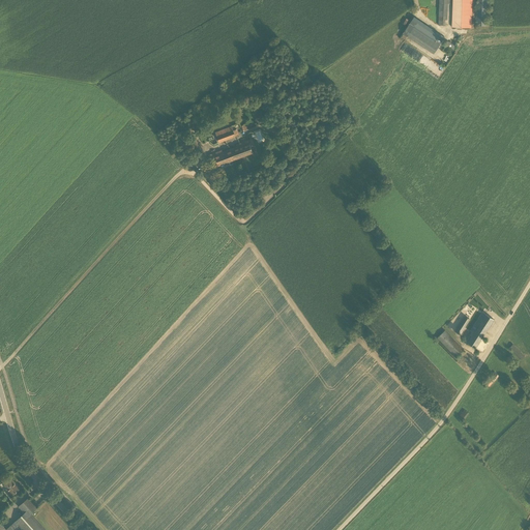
[(445,20),(447,20),(448,4),(449,4),(449,0),(439,0),(439,18),(436,18),(436,24),(438,24),(438,25),(445,26),(445,20)]
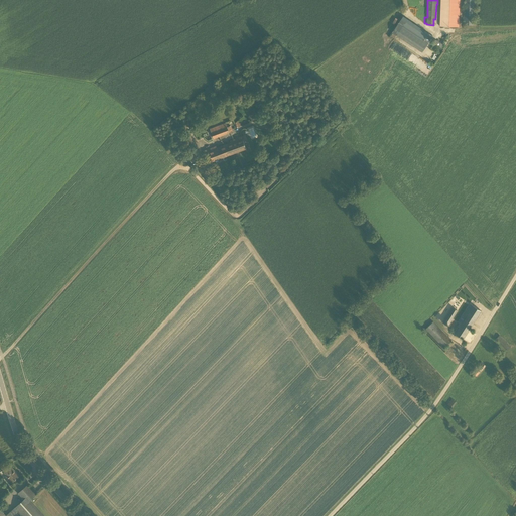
[(440,0),(439,27),(459,27),(460,0),(440,0)]
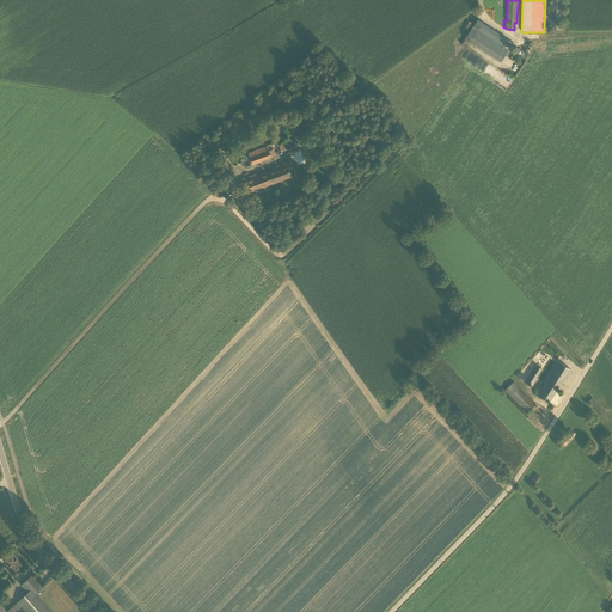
[(562,30),(562,0),(550,0),(550,30),(562,30)]
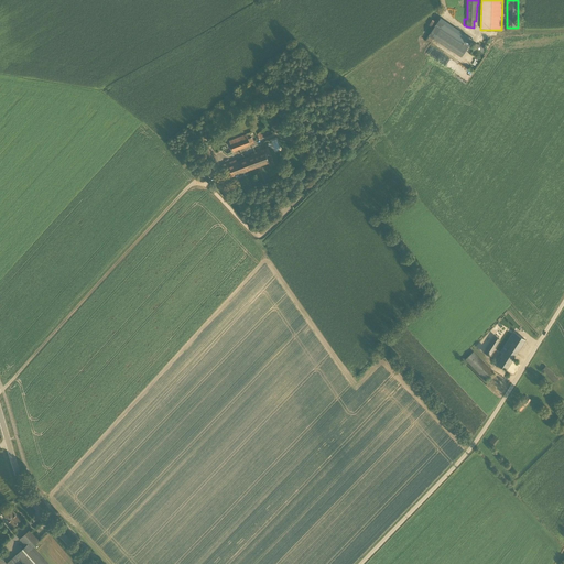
[(462,58),(473,41),(441,19),(429,36),(462,58)]
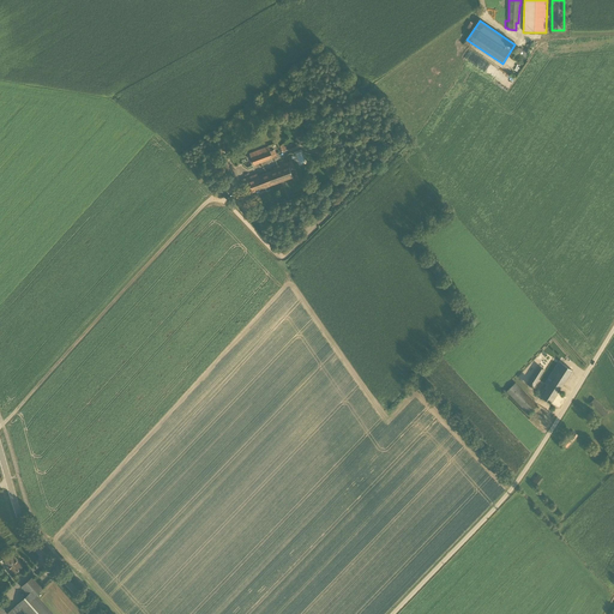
[(527,59),(529,55),(518,48),(516,52),(527,59)]
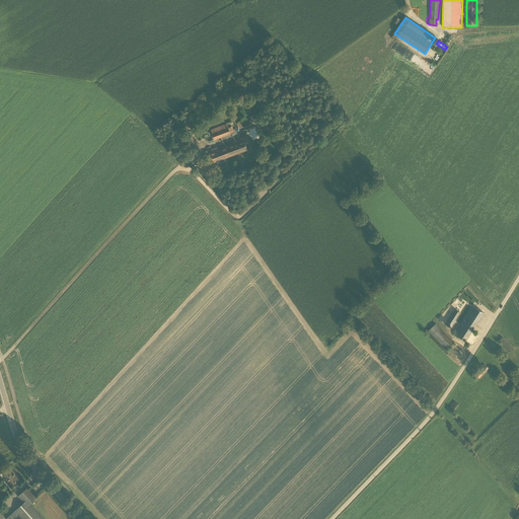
[(246,89),(241,92),(244,97),(249,95),(246,89)]
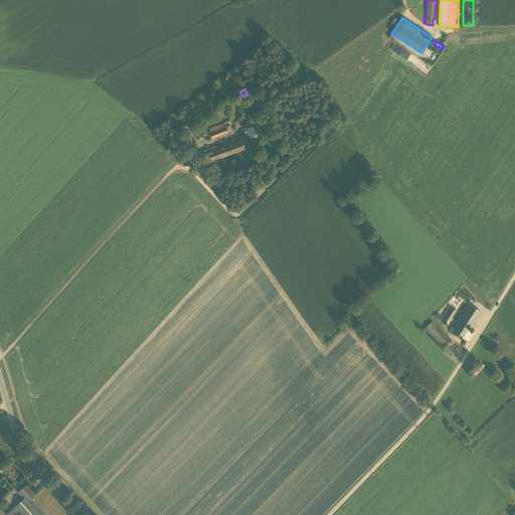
[(282,102),(268,109),(271,116),(279,112),(286,109),(282,102)]
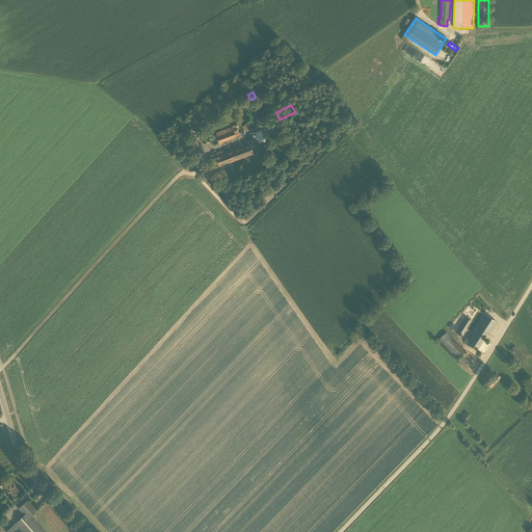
[(293,123),(280,130),(282,135),(296,128),(293,123)]
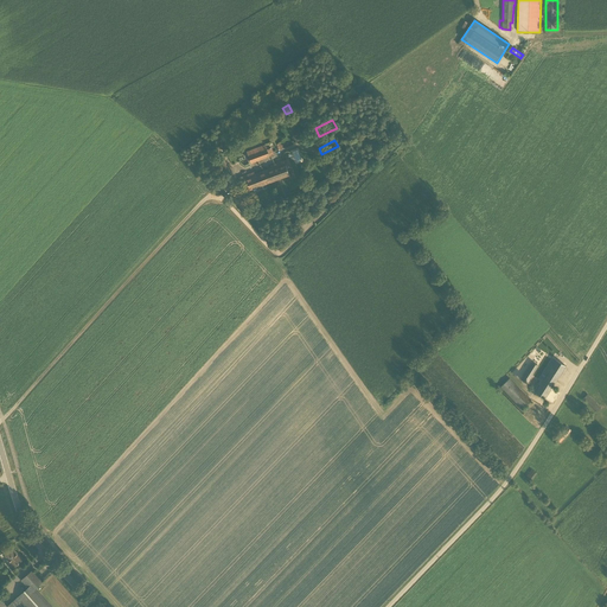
[(268,149),(266,145),(247,152),(250,164),(274,154),(272,148),(268,149)]
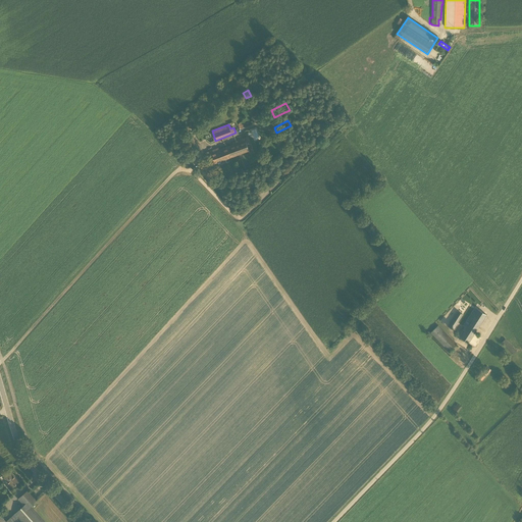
[(194,152),(199,150),(191,136),(186,139),(194,152)]
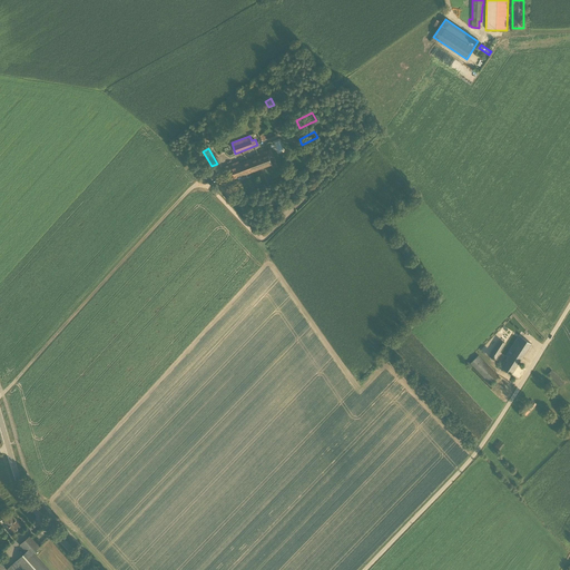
[(494,361),(504,344),(512,332),(507,328),(499,341),(489,357),(494,361)]
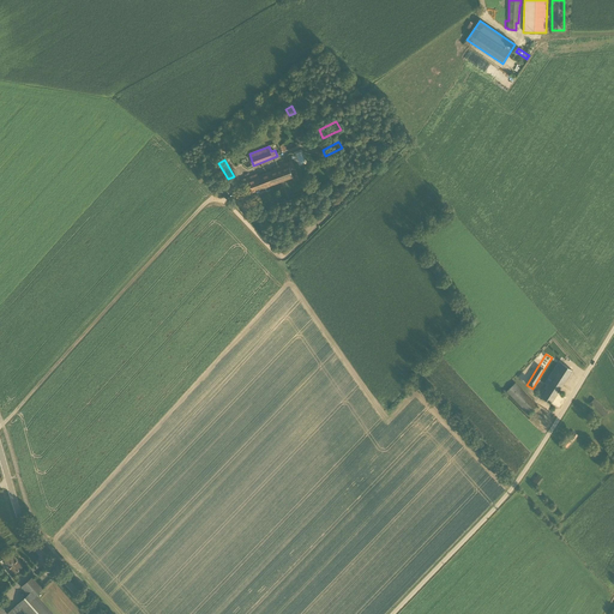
[(551,403),(572,371),(558,362),(545,384),(549,386),(542,398),(551,403)]
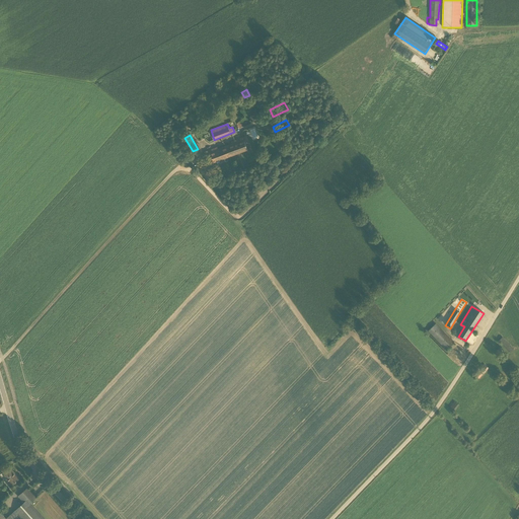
[(446,350),(453,343),(436,323),(429,330),(446,350)]
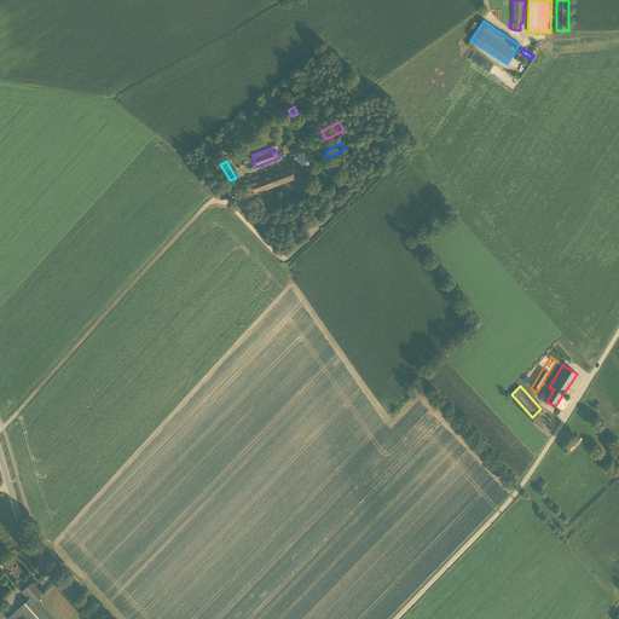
[(608,421),(613,416),(600,403),(595,406),(608,421)]
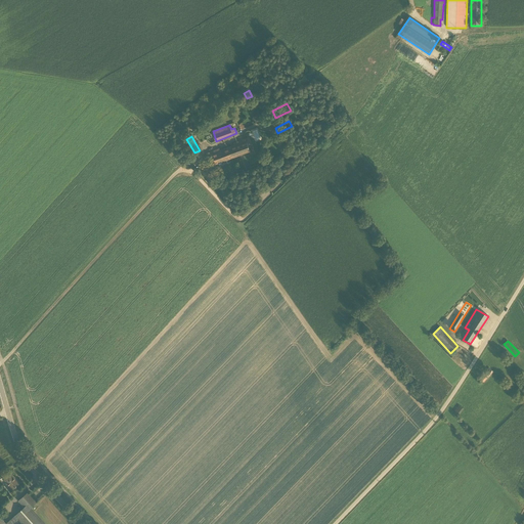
[(464,359),(467,353),(461,350),(454,360),(457,361),(461,357),(464,359)]
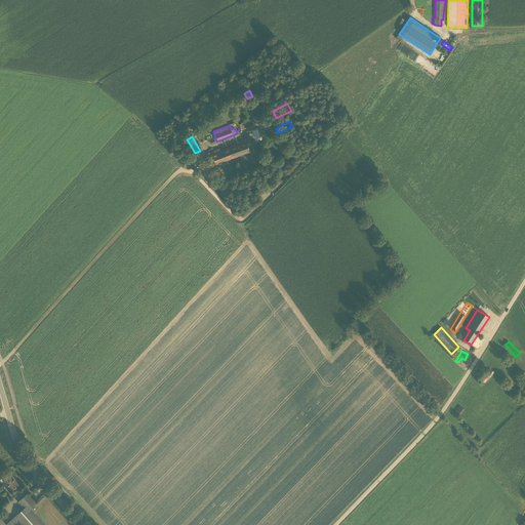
[(485,384),(494,372),(490,368),(480,379),(485,384)]
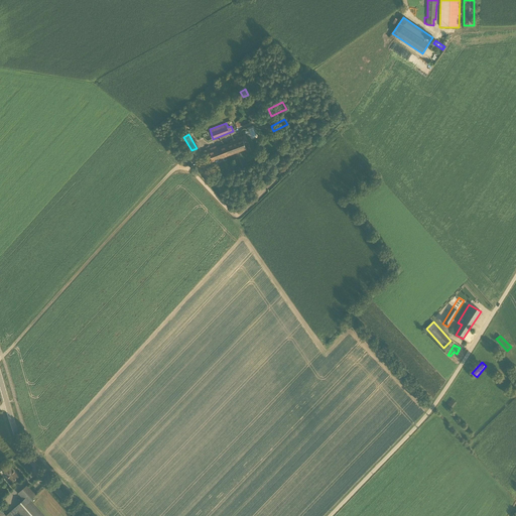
[(450,408),(456,402),(452,399),(446,405),(450,408)]
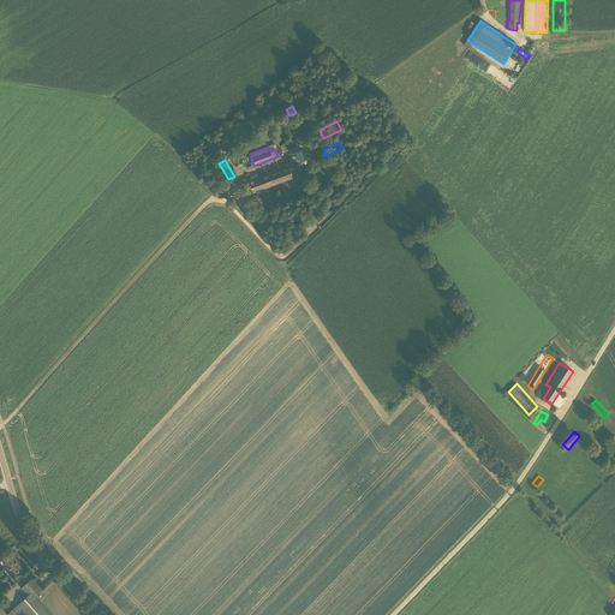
[(15,574),(23,567),(13,555),(5,562),(9,566),(7,567),(15,574)]
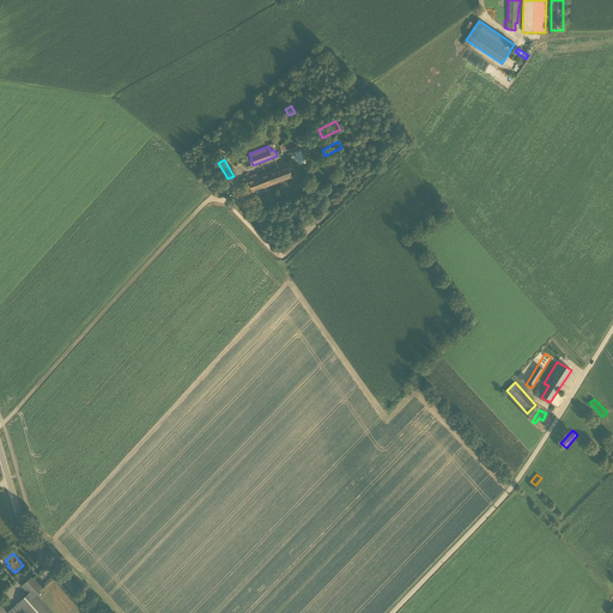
[(52,612),(36,595),(43,588),(34,576),(22,587),(29,594),(7,612),(1,605),(0,605),(0,612),(16,612),(22,607),(26,612),(52,612)]
